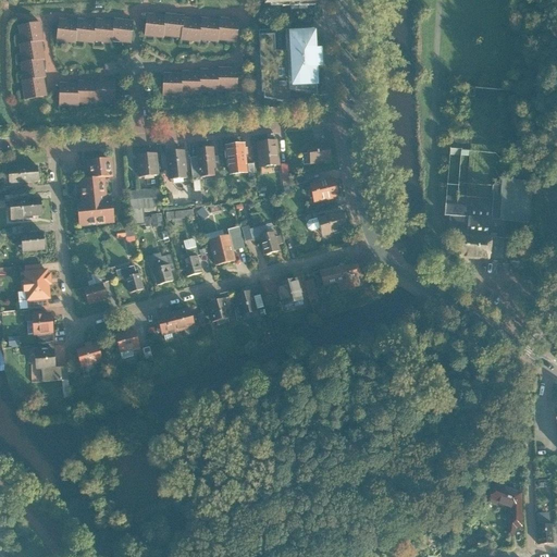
[(164,17),(147,15),(145,38),(162,40),(162,38),(164,17)]
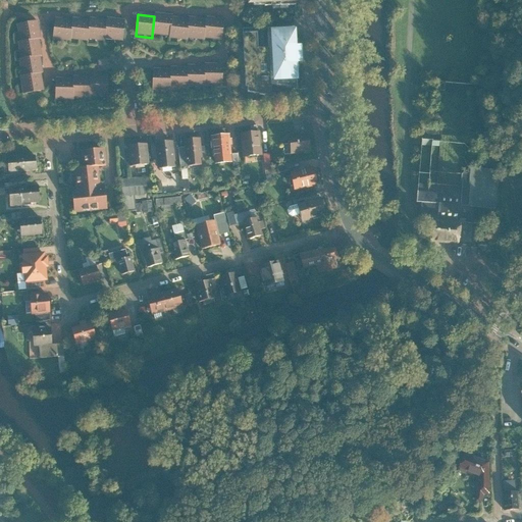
[(154,16),(152,36),(169,37),(171,18),(171,16),(154,14),(154,16)]
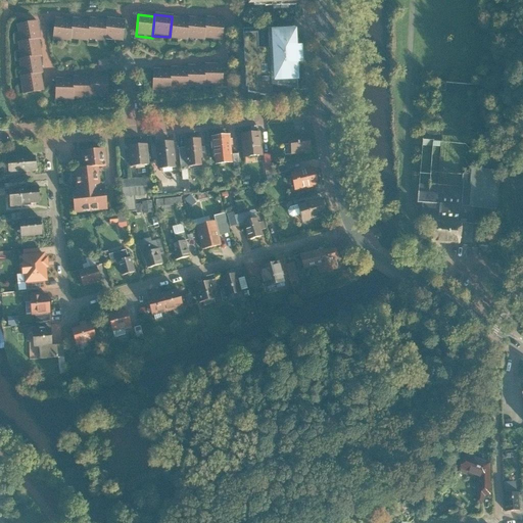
[(172,18),(170,37),(170,40),(187,42),(188,39),(190,20),(172,18)]
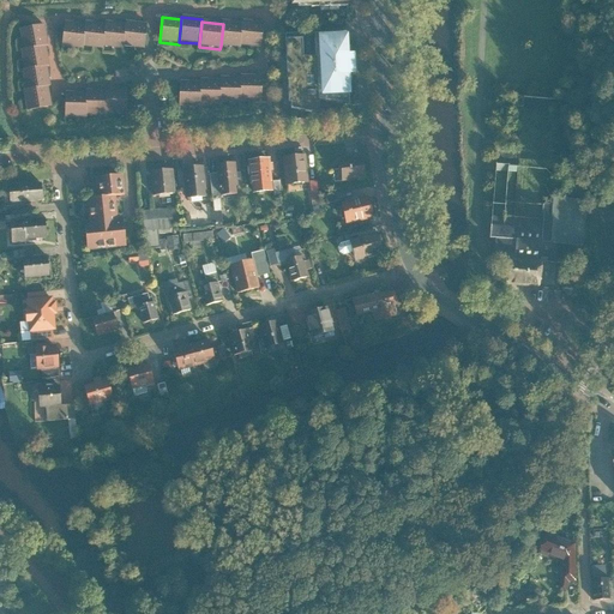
[(223,22),(223,24),(221,46),(241,48),(241,47),(244,23),(223,22)]
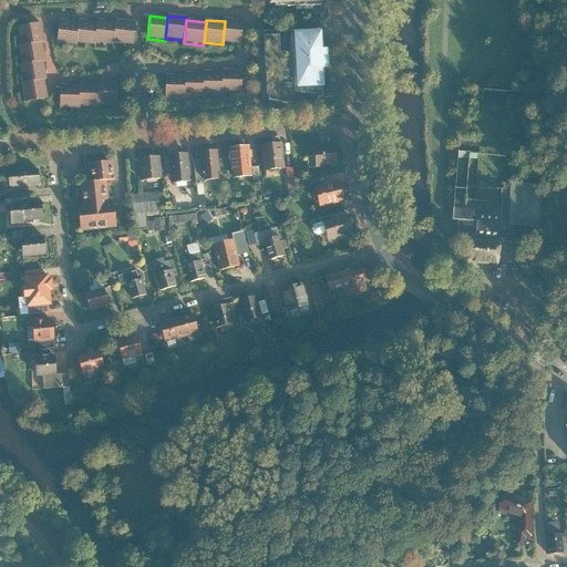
[(225,20),(225,21),(223,43),(241,45),(244,22),(225,20)]
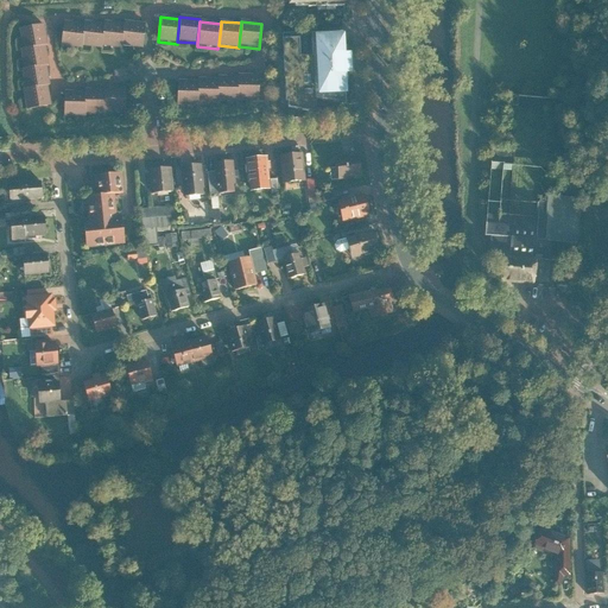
[(83,49),(83,46),(86,25),(65,23),(63,46),(83,49)]
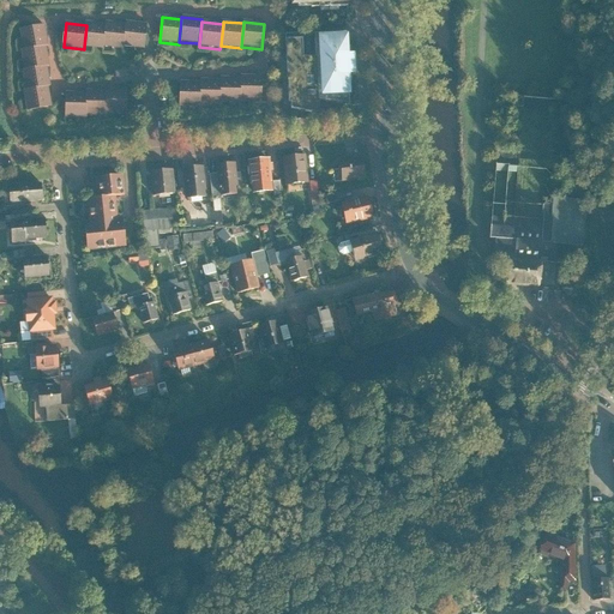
[(104,49),(104,47),(107,24),(86,23),(86,25),(84,47),(104,49)]
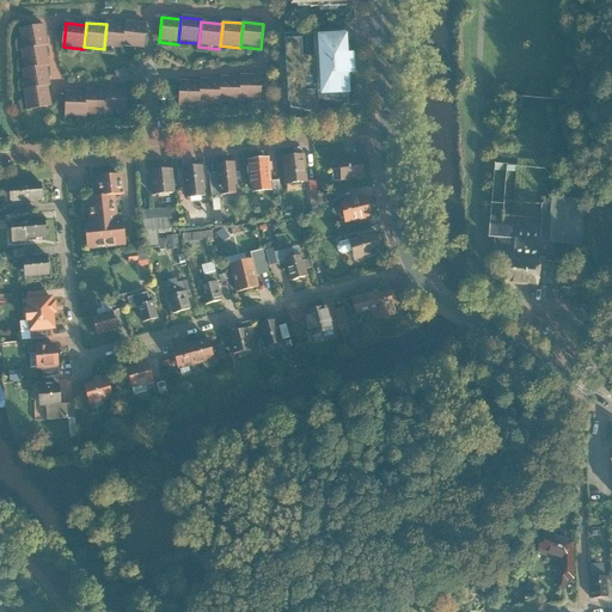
[(124,48),(127,24),(106,23),(106,24),(104,47),(124,49),(124,48)]
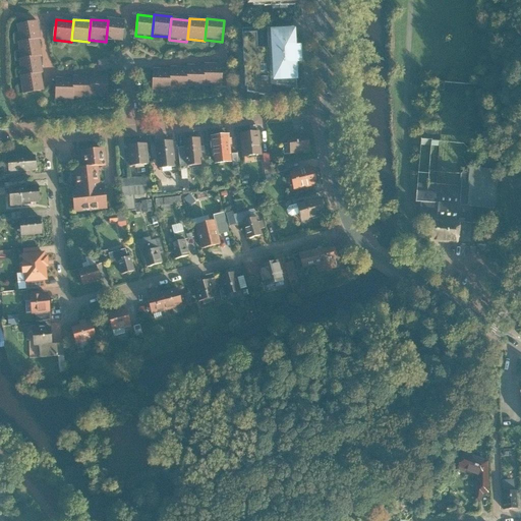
[(106,41),(123,43),(125,20),(108,19),(108,20),(106,41)]
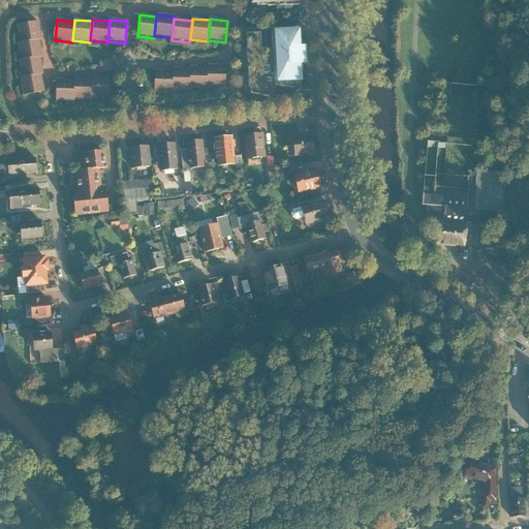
[(21,43),(40,40),(41,39),(38,23),(18,26),(21,43)]
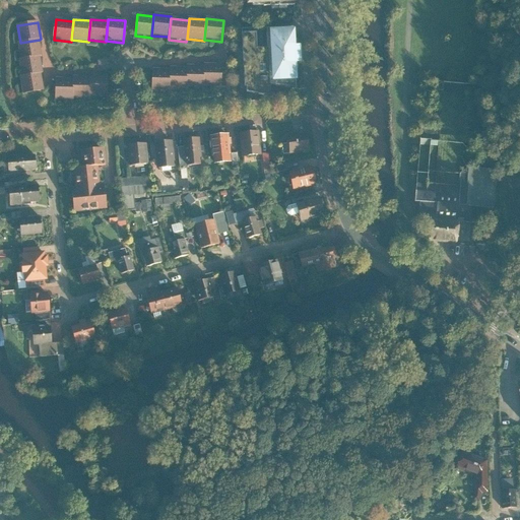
[(255,33),(242,34),(243,91),(270,96),(269,83),(296,89),(295,63),(301,63),(300,45),(295,46),(294,27),(265,28),(266,48),(255,48),(255,33)]
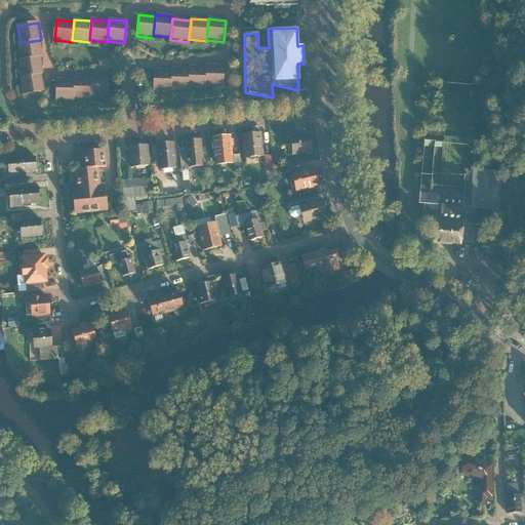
[(22,59),(41,56),(42,55),(40,40),(21,43),(18,43),(22,59)]
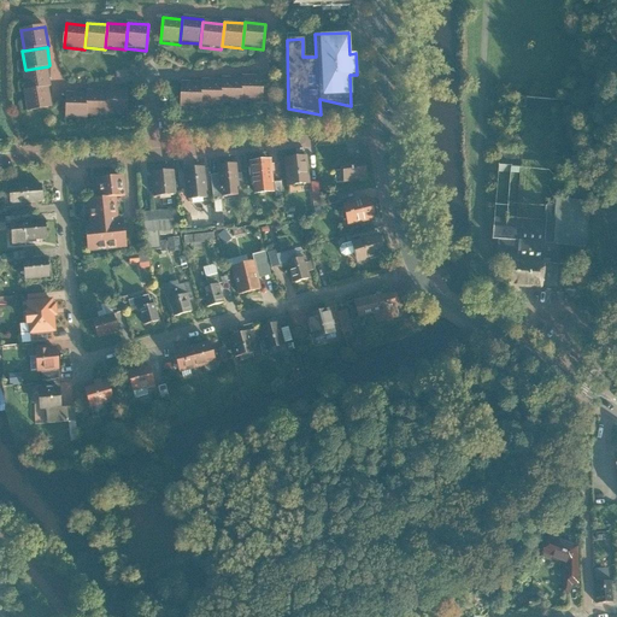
[(28,90),(48,87),(52,87),(48,66),(25,70),(24,70),(28,90)]
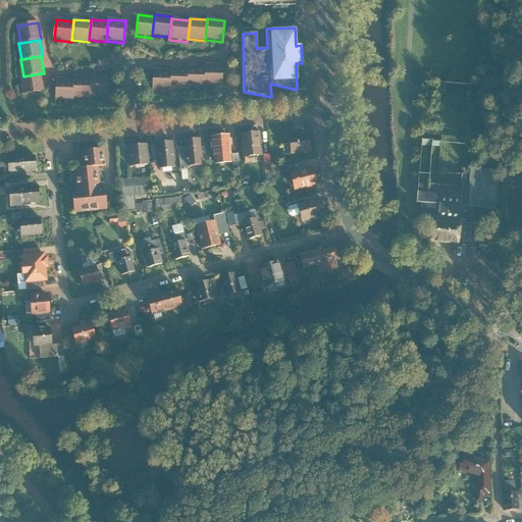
[(205,86),(222,87),(222,65),(205,65),(205,67),(205,86)]
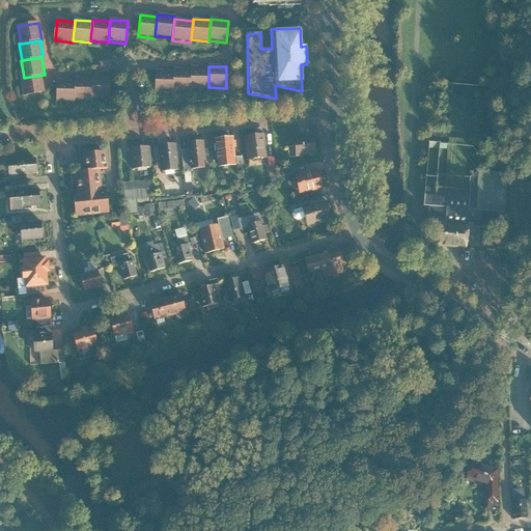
[(208,89),(208,87),(208,68),(192,67),(192,71),(191,89),(208,89)]
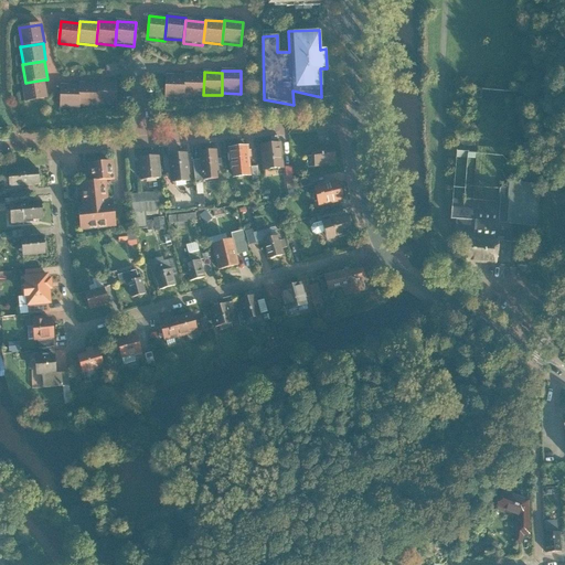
[(203,97),(203,95),(204,75),(185,74),(185,76),(184,96),(203,97)]
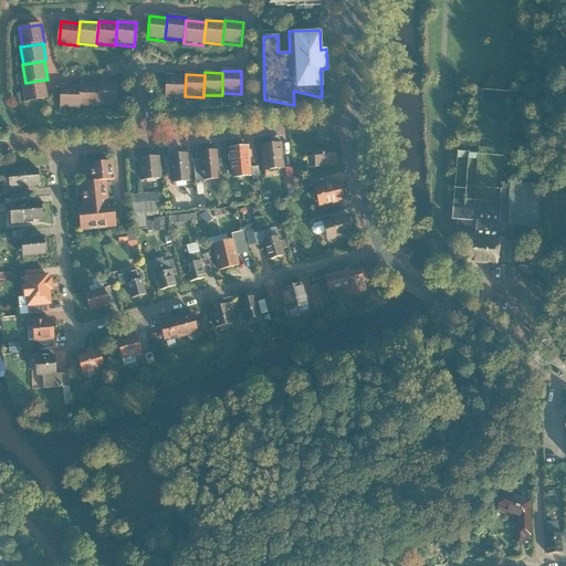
[(185,100),(185,96),(186,76),(167,75),(166,98),(185,100)]
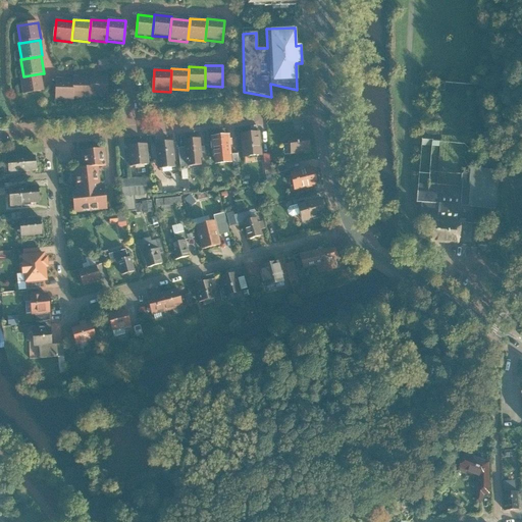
[(23,94),(44,91),(41,73),(23,76),(20,77),(23,94)]
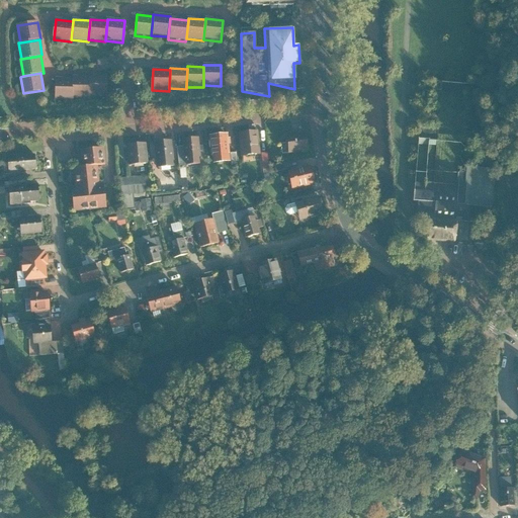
[(107,96),(107,76),(91,75),(91,77),(90,95),(107,96)]
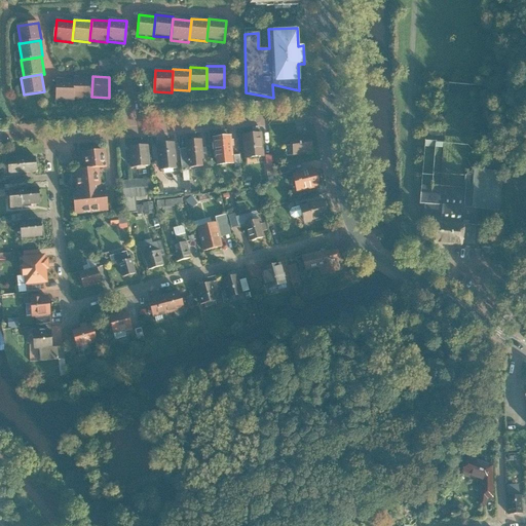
[(91,99),(91,97),(92,78),(74,78),(74,79),(74,99),(91,99)]
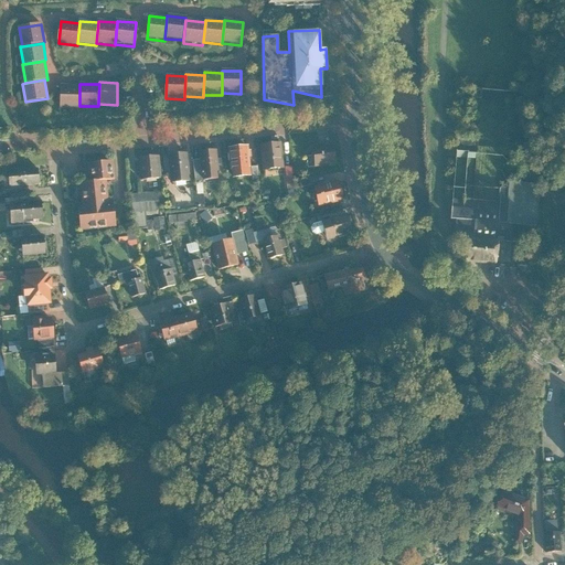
[(80,85),(61,85),(61,108),(80,108),(80,106),(80,85)]
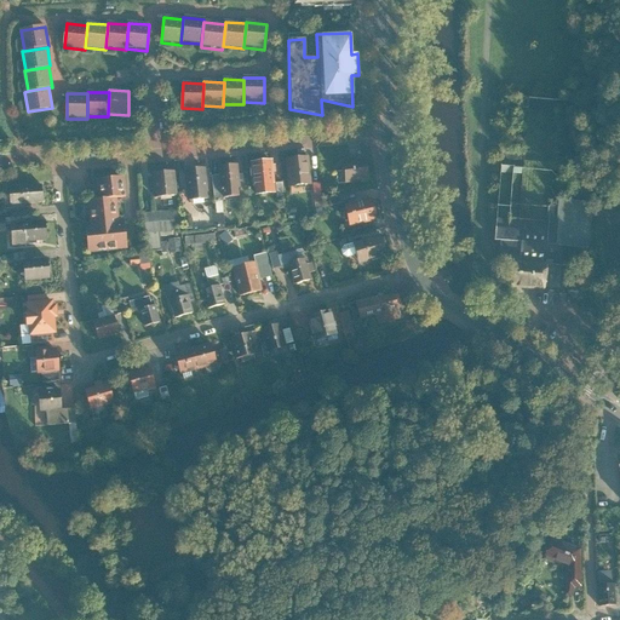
[(530,98),(530,109),(568,109),(569,98),(530,98)]
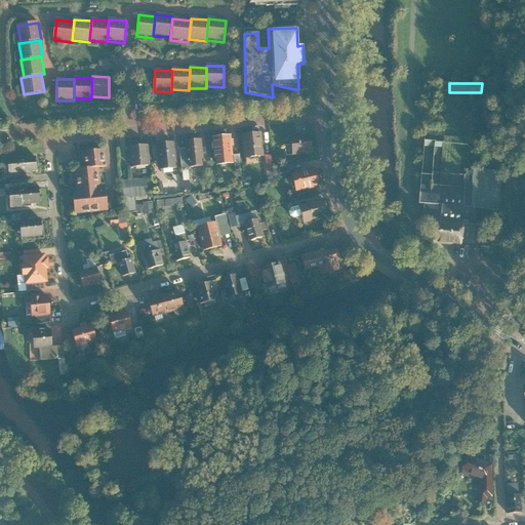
[(263,157),(260,133),(241,135),(244,159),(263,157)]
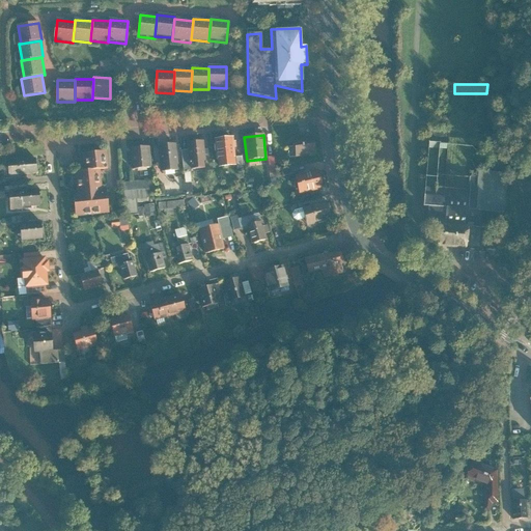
[(235,165),(232,137),(214,139),(218,168),(235,165)]
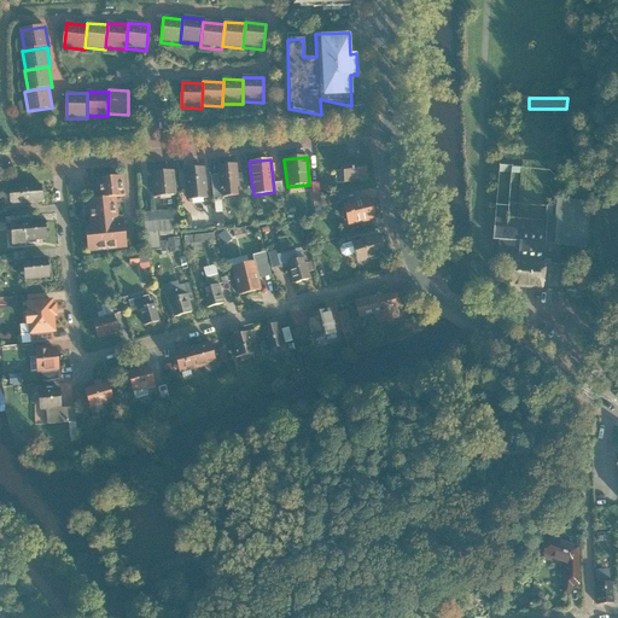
[(367,180),(363,159),(340,162),(344,184),(367,180)]
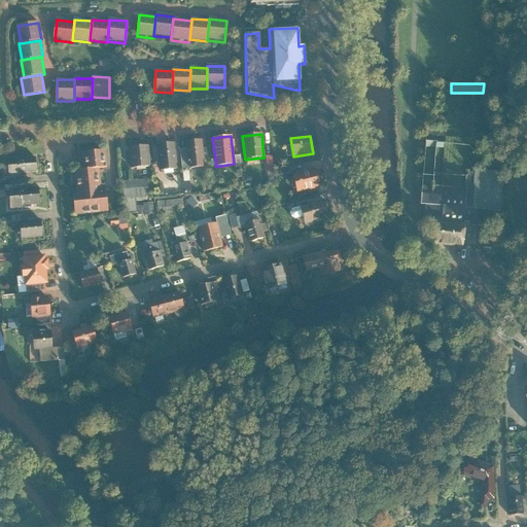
[(204,167),(201,140),(185,141),(187,169),(204,167)]
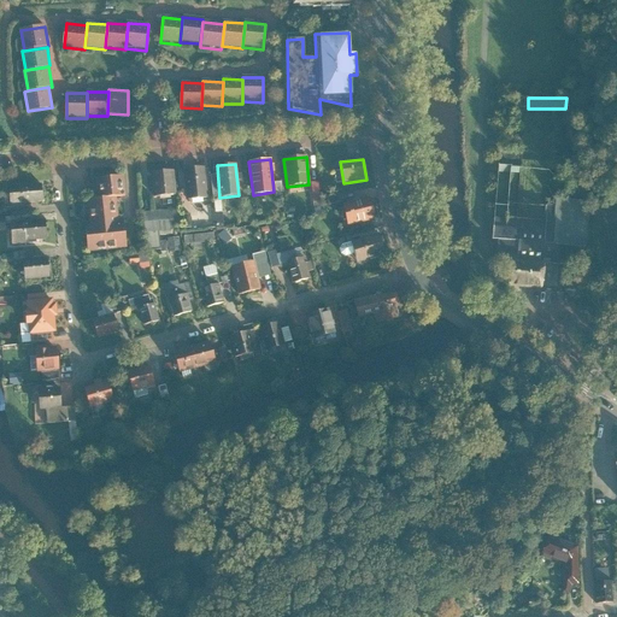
[(207,199),(204,168),(182,170),(186,201),(207,199)]
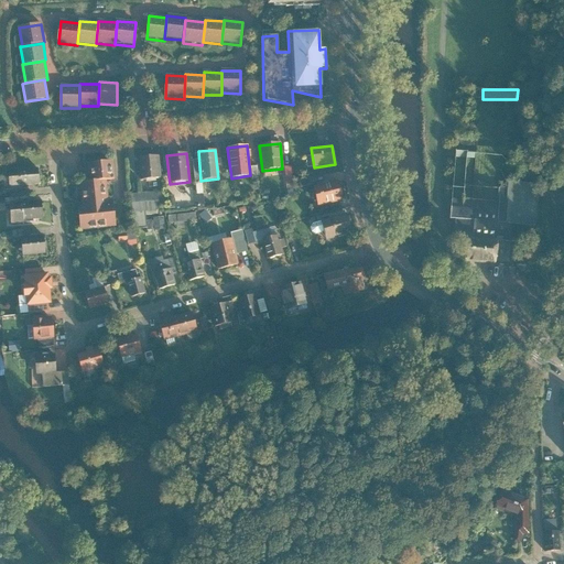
[(160,179),(158,155),(137,158),(139,181),(160,179)]
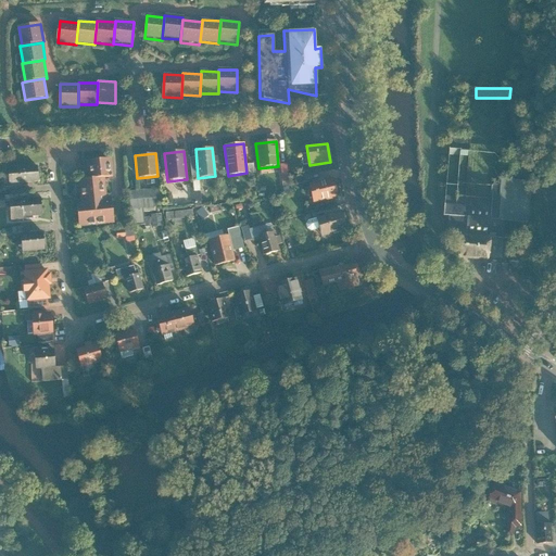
[(113,177),(111,159),(85,162),(86,180),(78,180),(79,201),(75,202),(77,227),(113,223),(111,198),(106,199),(104,177),(113,177)]
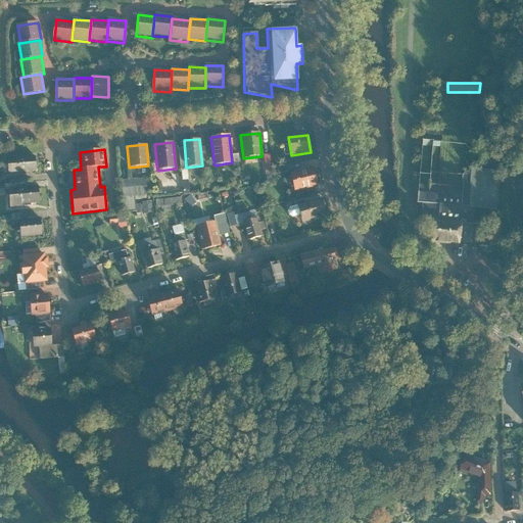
[(37,171),(36,156),(7,158),(8,173),(37,171)]
